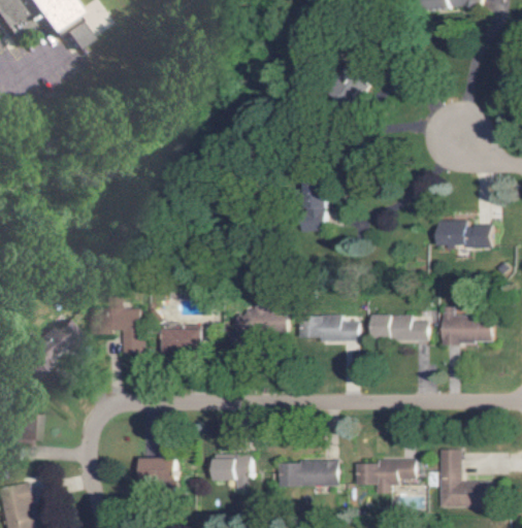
[(0,4),(9,3),(9,8),(2,13),(2,17),(9,27),(22,26),(21,7),(14,0),(0,0),(0,4)]
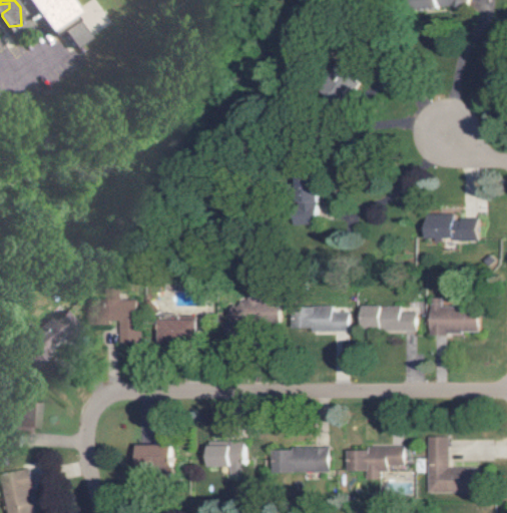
[(65,11),(58,0),(16,0),(39,35),(50,28),(62,47),(77,37),(62,14),(65,11)]
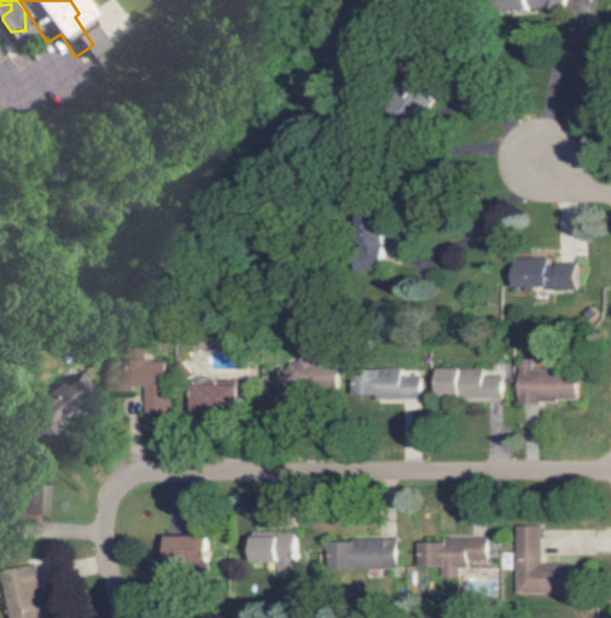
[(545,257),(507,257),(507,287),(574,289),(574,263),(545,262),(545,257)]
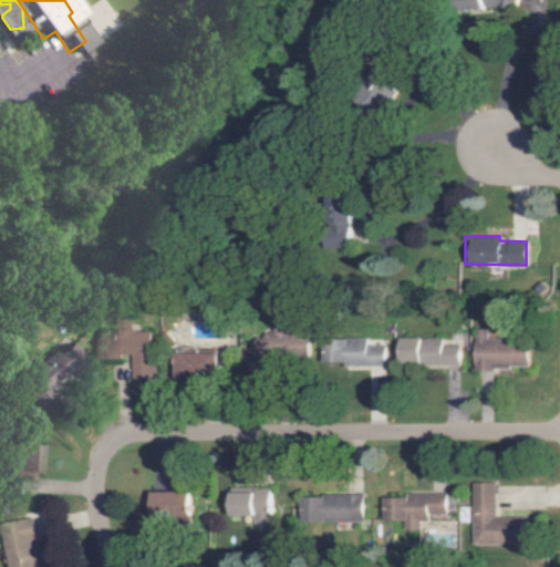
[(154,330),(134,330),(134,319),(111,320),(112,330),(99,330),(99,356),(132,356),(133,379),(154,379),(154,330)]
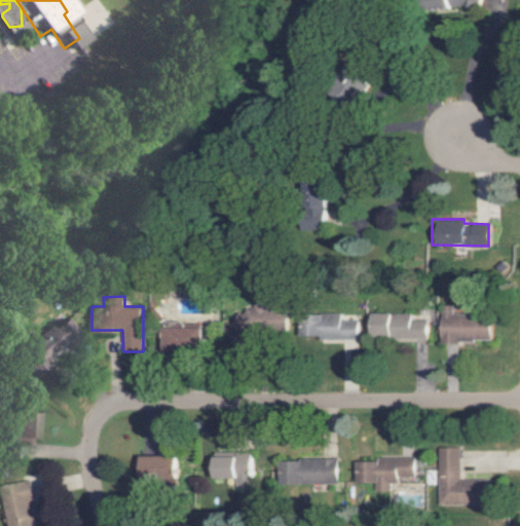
[(285,336),(286,311),(231,309),(231,335),(285,336)]
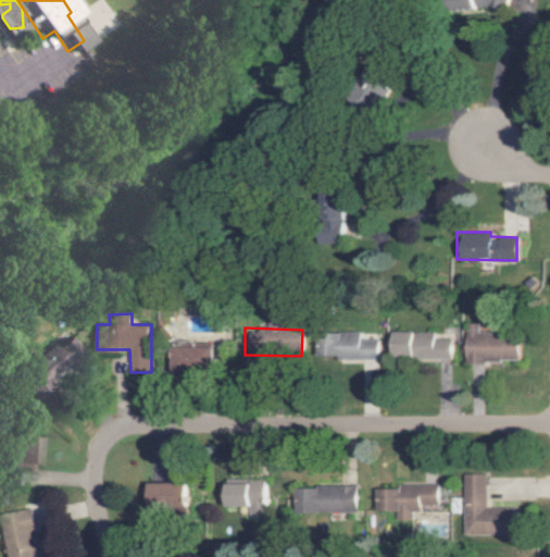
[(357,332),(313,334),(313,359),(376,357),(376,339),(358,339),(357,332)]
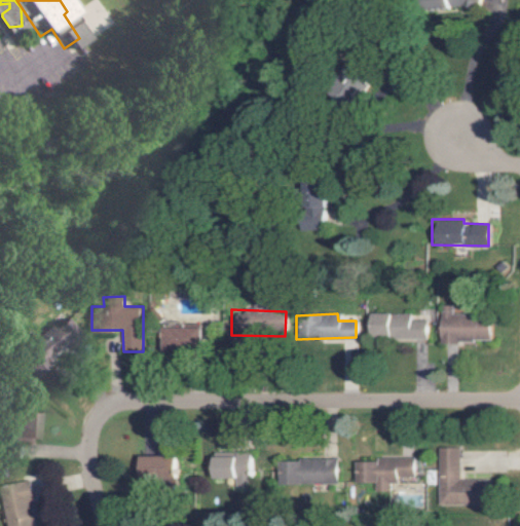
[(408,320),(408,313),(368,313),(367,337),(424,338),(425,321),(408,320)]
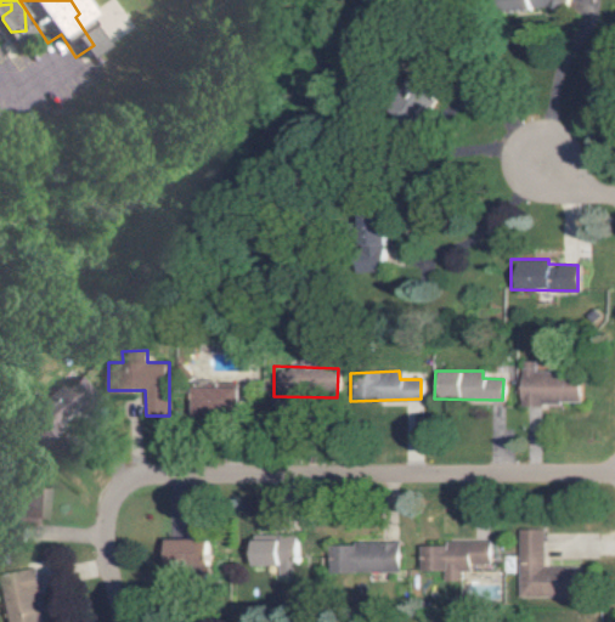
[(579,403),(579,372),(518,372),(518,403),(579,403)]
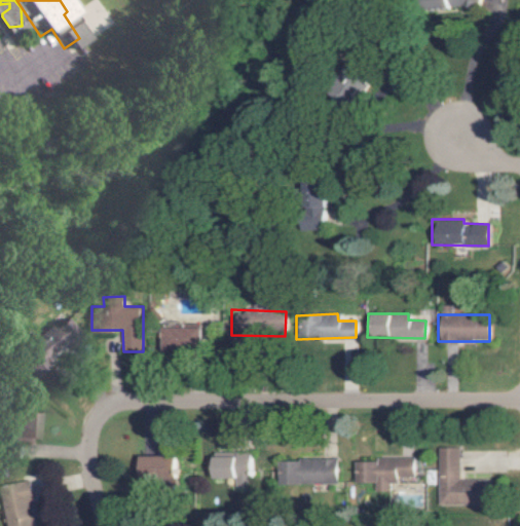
[(3,351),(21,374),(69,336),(53,317),(40,328),(37,325),(3,351)]
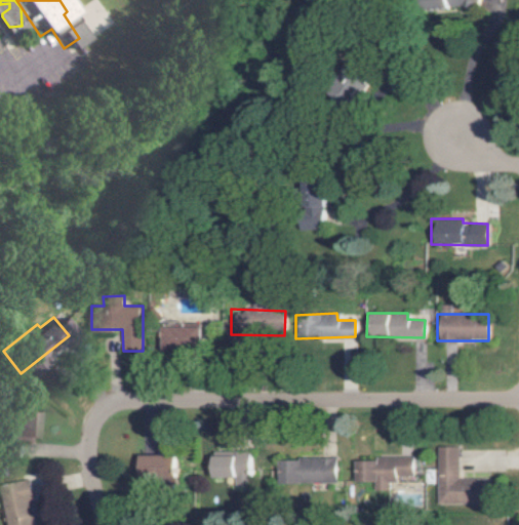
[(163,327),(164,351),(202,350),(202,327),(163,327)]
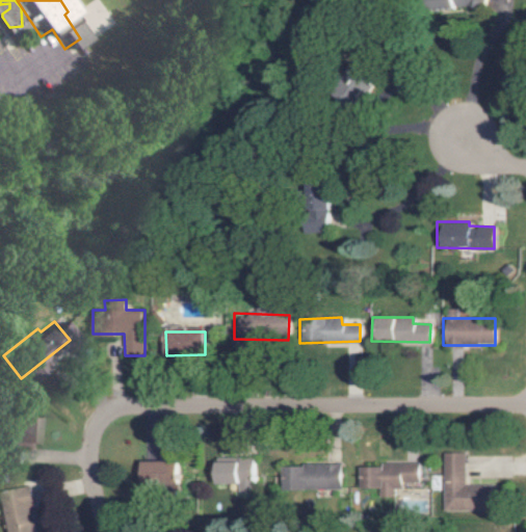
[(23,462),(25,418),(1,417),(0,450),(4,450),(3,461),(23,462)]
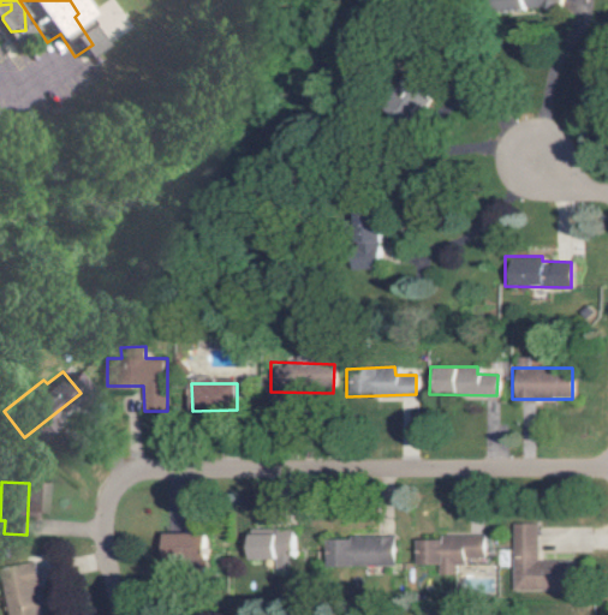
[(510,590),(567,590),(567,561),(535,561),(536,523),(511,523),(510,590)]
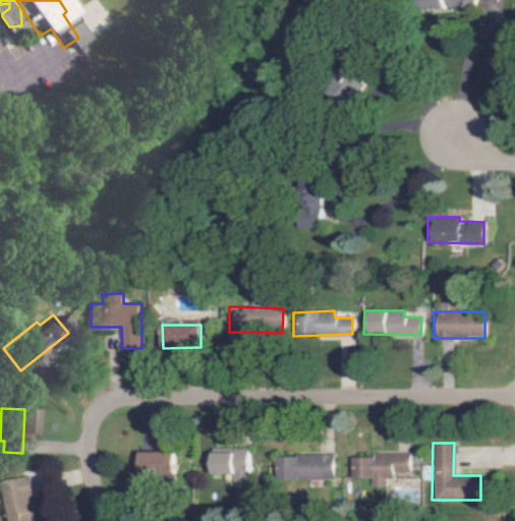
[(232,482),(249,482),(248,448),(211,448),(212,474),(232,474),(232,482)]
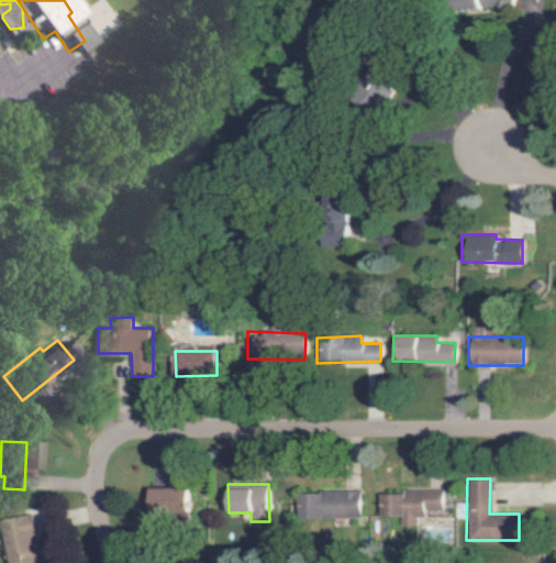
[(149,511),(189,512),(190,488),(151,487),(149,511)]
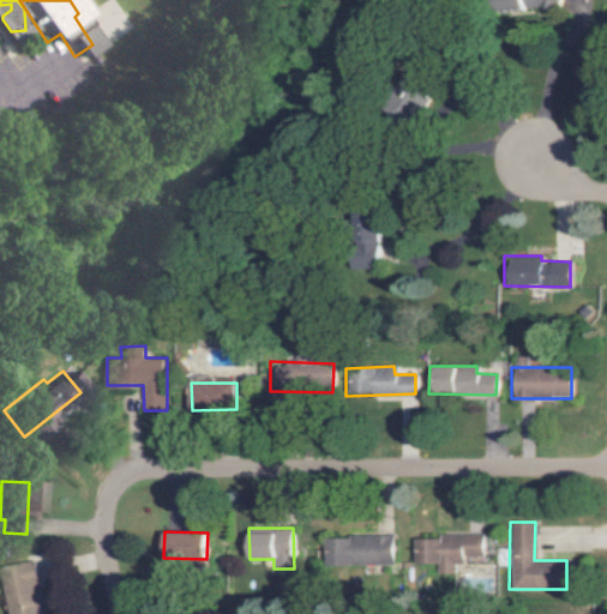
[(414,536),(415,563),(437,563),(437,573),(454,573),(454,564),(464,563),(464,557),(482,555),(482,535),(414,536)]
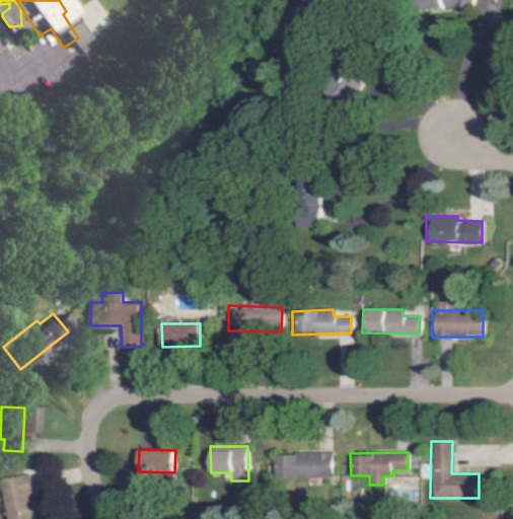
[(273,454),(274,477),(332,477),(332,453),(273,454)]
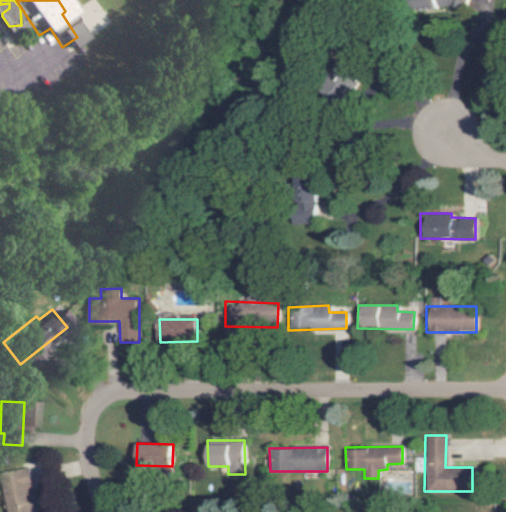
[(0,479),(5,507),(14,505),(15,511),(34,511),(26,467),(0,473),(0,479)]
